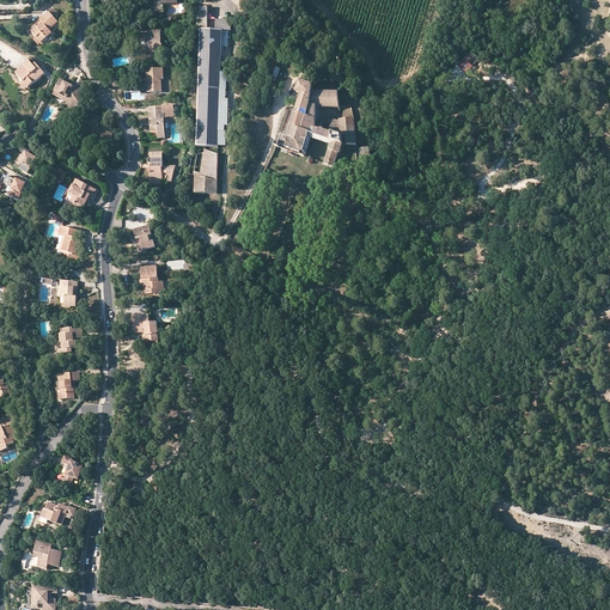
[(196,28),(200,28),(206,29),(206,6),(196,6),(196,28)]
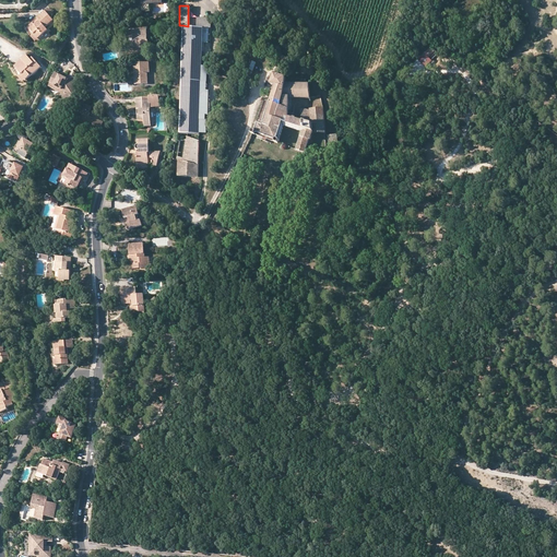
[(48,15),(44,10),(36,16),(38,20),(28,27),(26,25),(24,27),(30,34),(32,32),(36,37),(46,28),(44,25),(51,19),(48,15)]
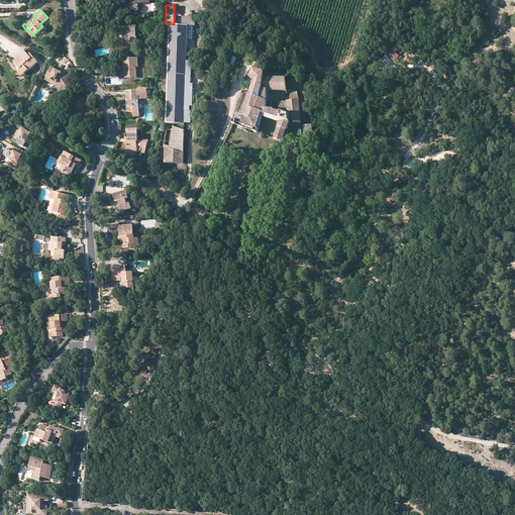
[(33,15),(24,23),(26,25),(35,18),(33,15)]
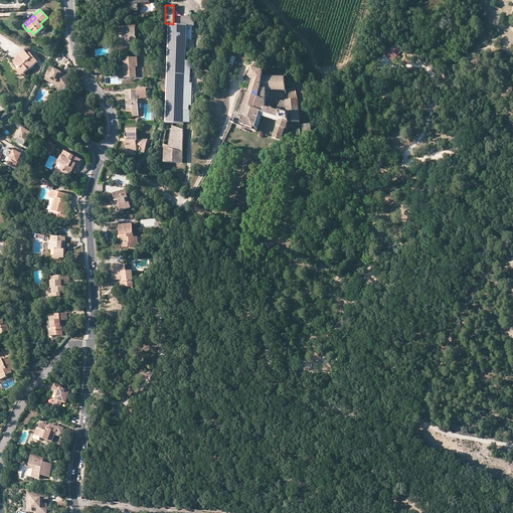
[(180,15),(180,24),(190,24),(192,24),(192,15),(180,15)]
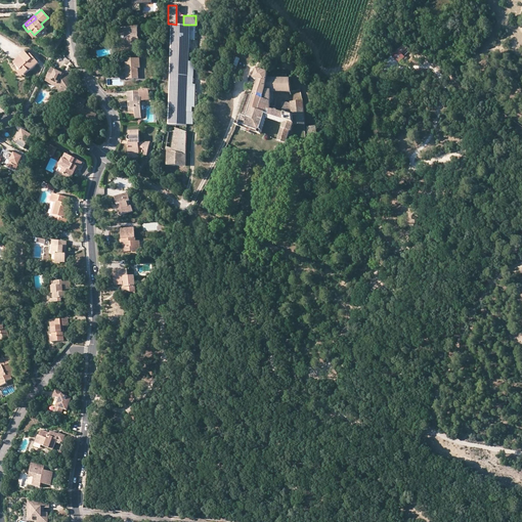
[(176,25),(171,24),(168,124),(185,124),(185,123),(187,60),(188,39),(193,39),(193,25),(183,25),(176,25)]
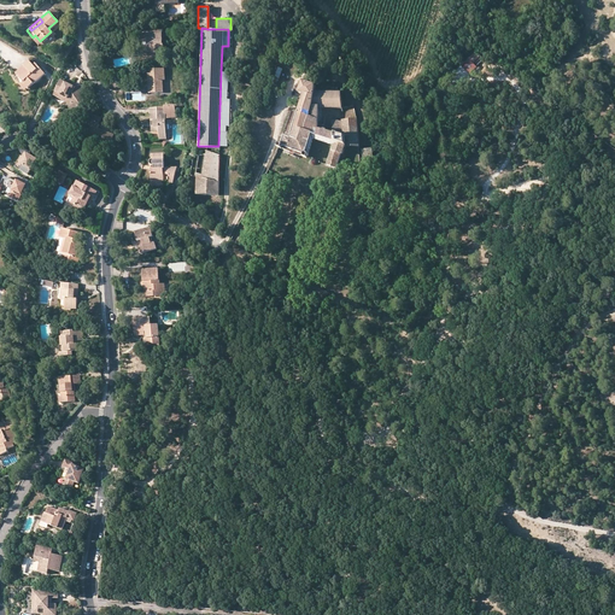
[(160,31),(150,33),(141,33),(141,39),(145,39),(145,40),(146,44),(147,44),(147,52),(162,52),(162,42),(160,42),(160,31)]
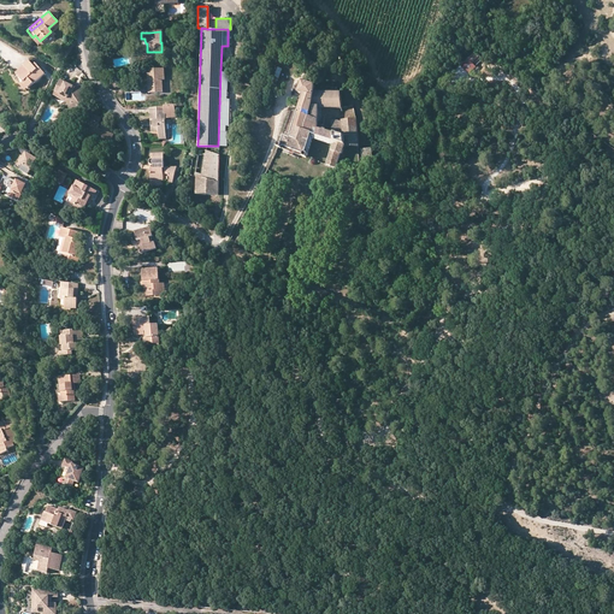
[(477,55),(473,52),(466,59),(471,63),(477,55)]
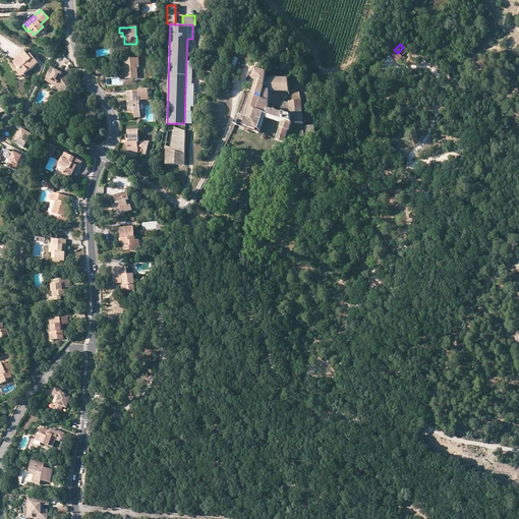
[(21,56),(14,62),(18,67),(16,69),(20,74),(37,60),(29,52),(26,54),(23,49),(18,53),(19,54),(21,56)]
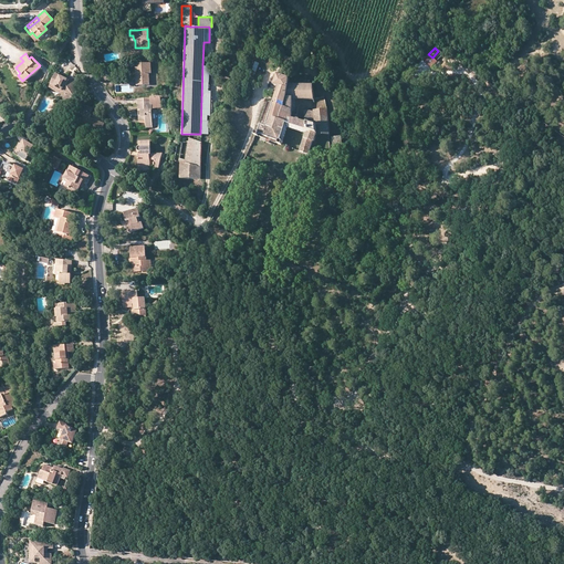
[(13,65),(16,68),(23,61),(21,59),(13,65)]
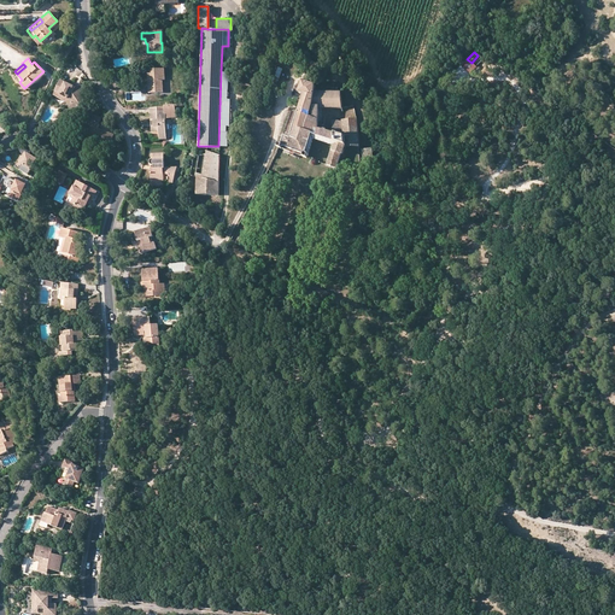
[(163,66),(146,68),(147,87),(152,86),(152,91),(162,91),(160,78),(163,78),(163,66)]
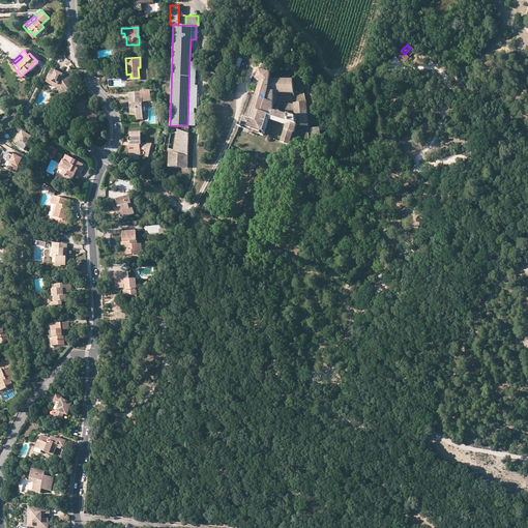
[(189,61),(187,124),(194,125),(194,112),(194,107),(196,107),(197,85),(195,85),(196,61),(189,61)]
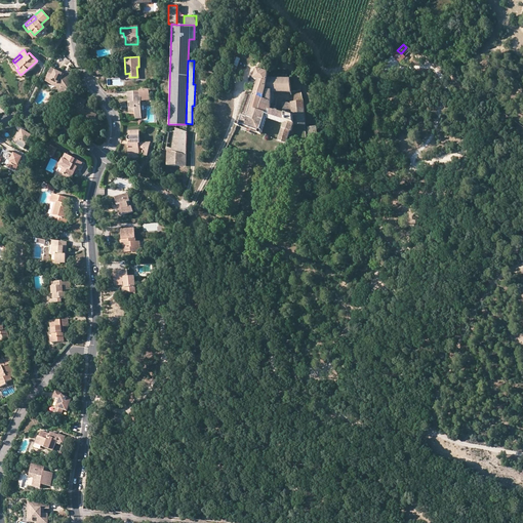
[(63,73),(61,72),(51,67),(45,79),(54,84),(61,93),(68,88),(70,84),(67,78),(70,76),(67,71),(66,72),(63,73)]
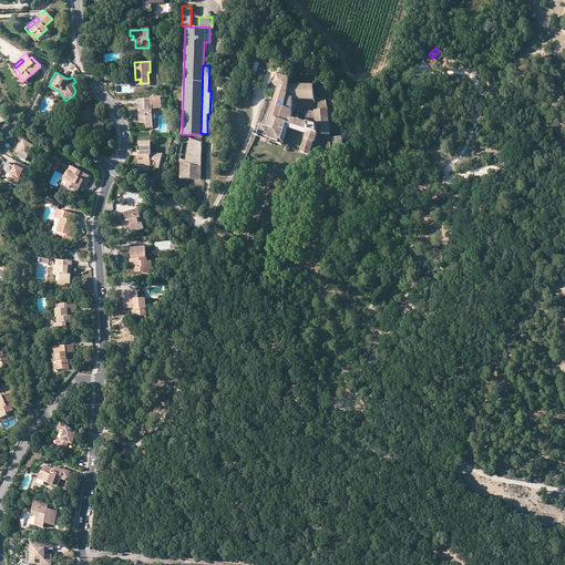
[(273,102),(267,100),(256,131),(255,130),(254,133),(280,143),(286,126),(305,132),(299,151),(308,153),(312,141),(316,132),(328,133),(327,109),(314,110),(315,123),(306,121),(298,119),(299,117),(295,116),(295,117),(290,116),(290,114),(291,98),(302,98),(312,98),(311,84),(287,83),(288,78),(277,73),(273,83),(278,85),(273,102)]
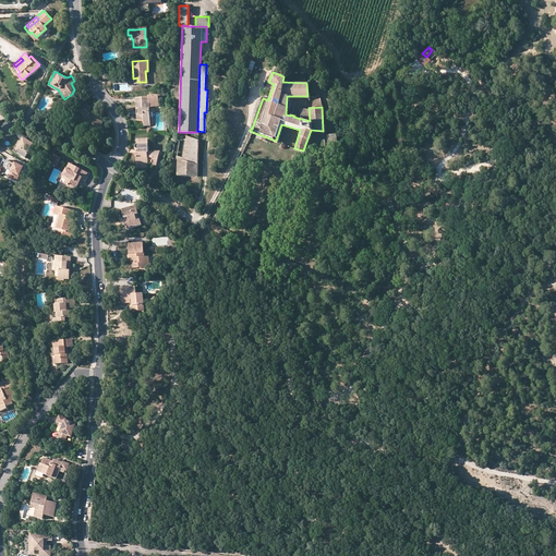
[(137,112),(135,112),(135,117),(142,117),(142,121),(148,120),(147,100),(148,101),(157,100),(156,93),(147,94),(147,96),(134,96),(134,108),(136,108),(137,112)]
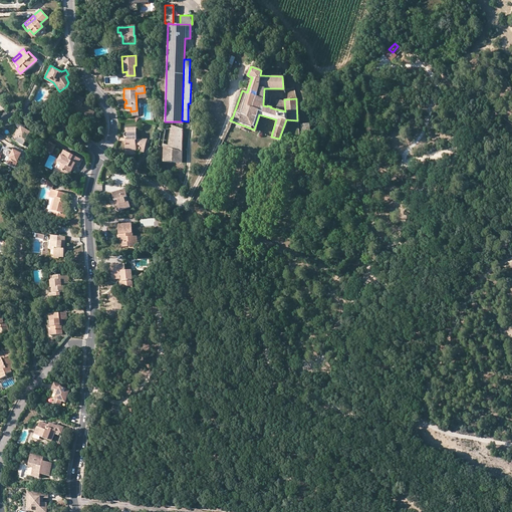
[(80,115),(83,117),(89,119),(93,110),(80,105),(83,96),(75,93),(72,101),(74,102),(69,115),(78,119),(79,117),(80,115)]
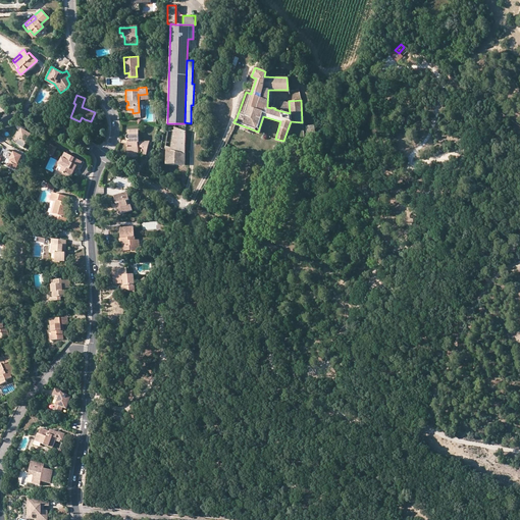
[(279,100),(281,111),(290,113),(289,101),(279,100)]
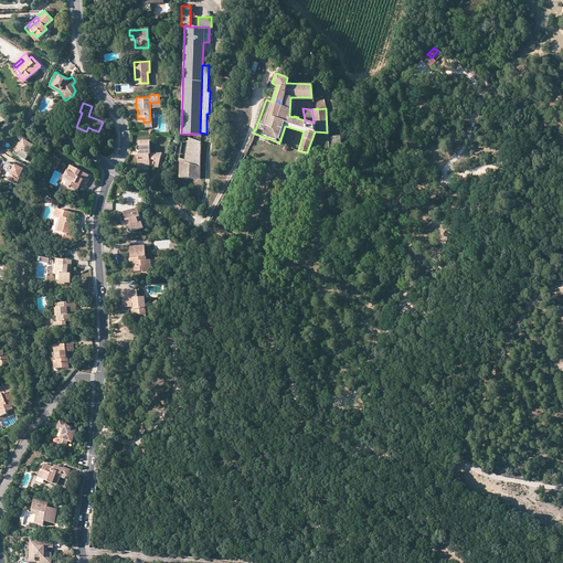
[(339,134),(327,135),(329,151),(340,150),(339,134)]
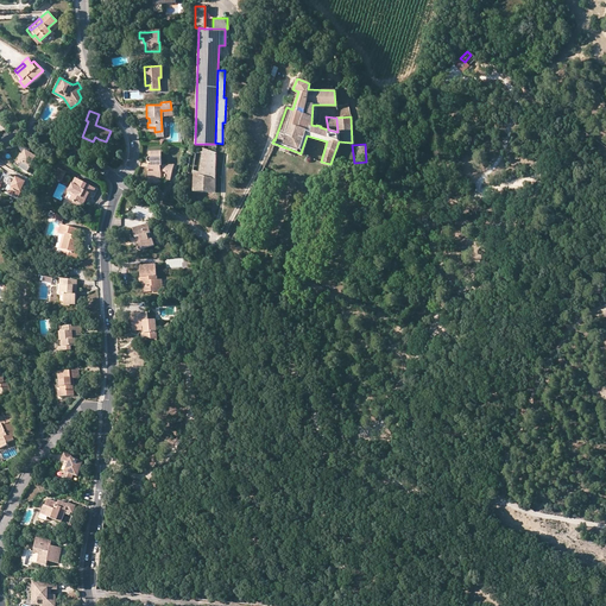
[(25,170),(37,150),(29,145),(26,150),(23,149),(17,159),(19,161),(17,165),(25,170)]
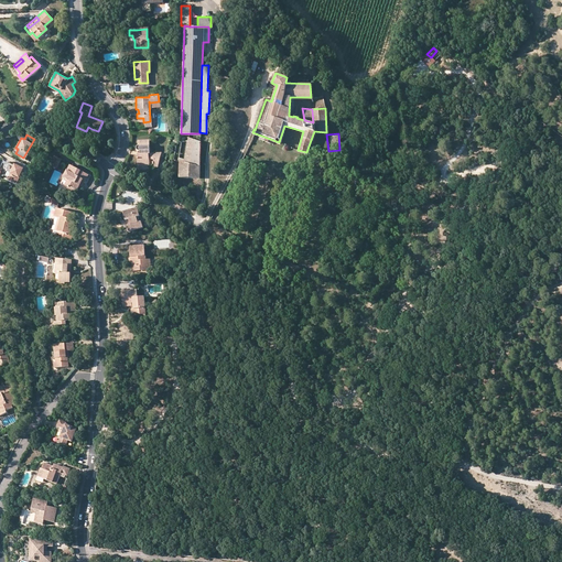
[(187,136),(183,158),(183,161),(190,163),(193,138),(187,136)]
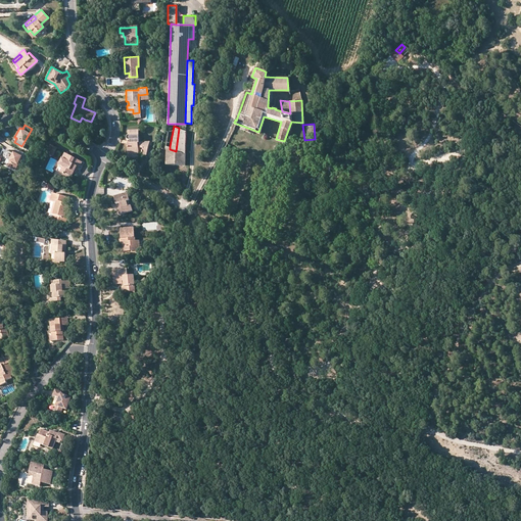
[(129,141),(127,141),(127,151),(137,151),(137,146),(141,145),(141,152),(145,152),(148,140),(145,140),(138,141),(137,128),(127,129),(127,134),(126,135),(126,137),(127,138),(129,138),(129,141)]
